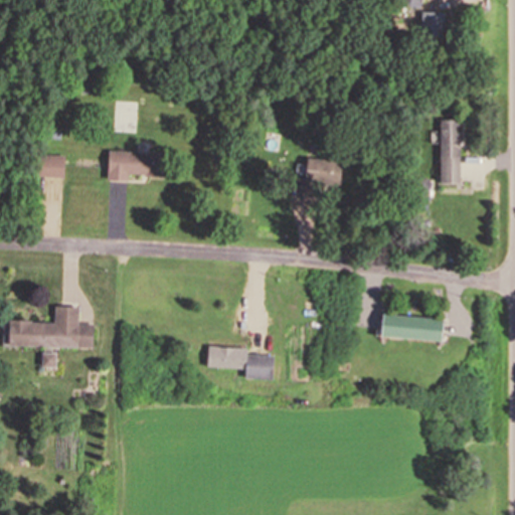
[(445,38),(445,12),(421,12),(421,38),(445,38)]
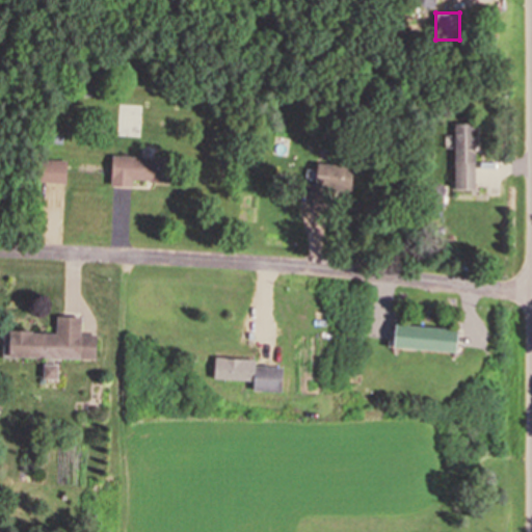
[(474,123),(454,123),(453,189),(474,189),(474,123)]
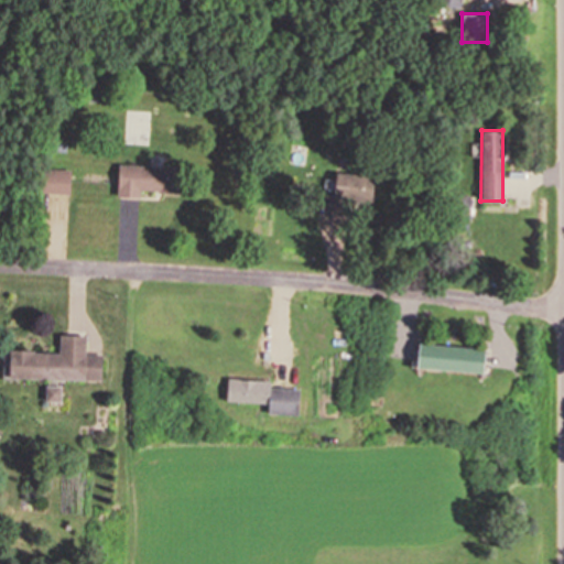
[(139,197),(140,192),(181,193),(181,167),(117,165),(116,197),(139,197)]
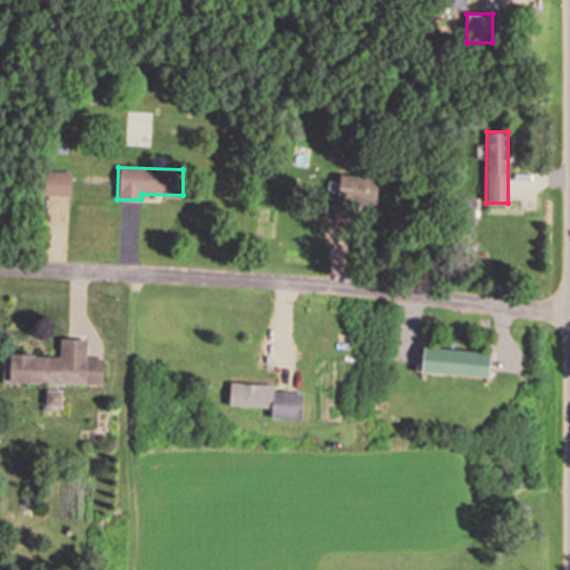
[(70,170),(39,170),(39,196),(70,196),(70,170)]
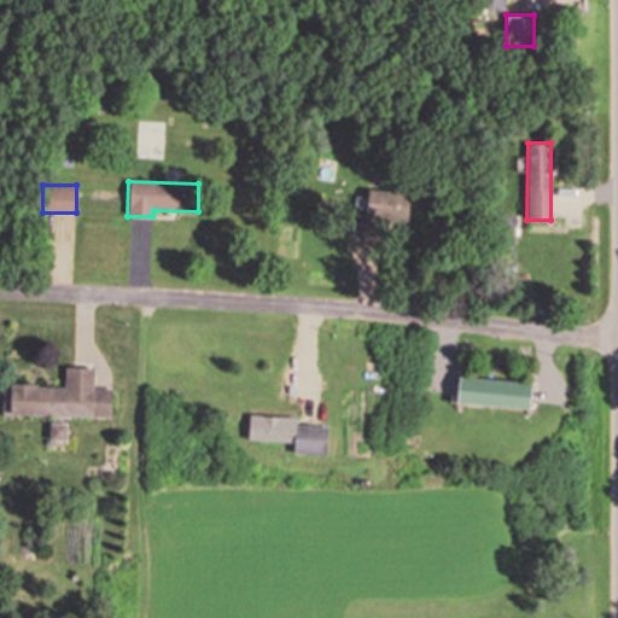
[(359,237),(406,238),(406,191),(359,191),(359,237)]
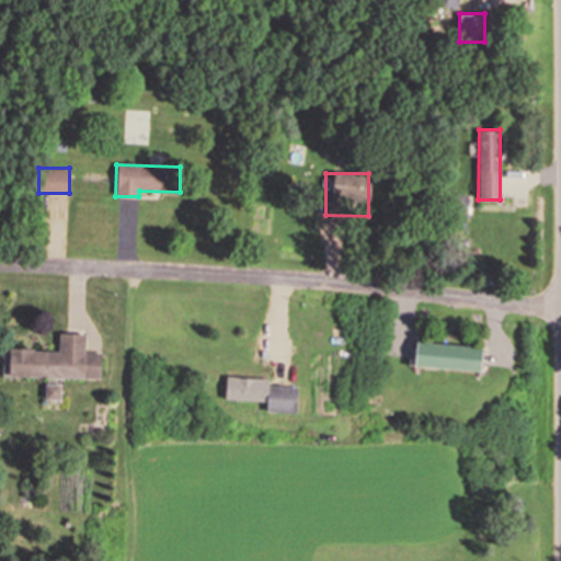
[(6,375),(100,378),(101,352),(83,352),(84,334),(58,333),(58,351),(7,348),(6,375)]
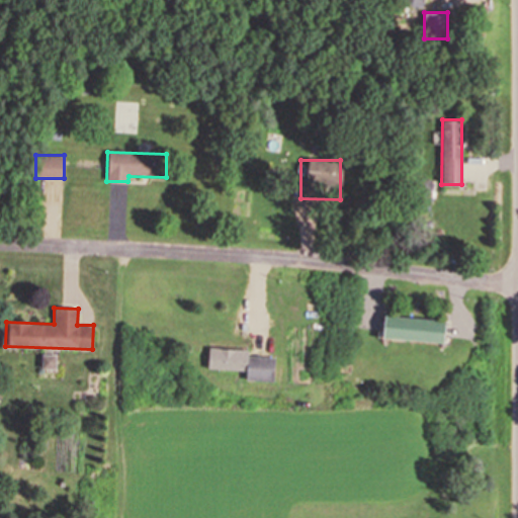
[(444,321),(382,315),(380,338),(442,344),(444,321)]
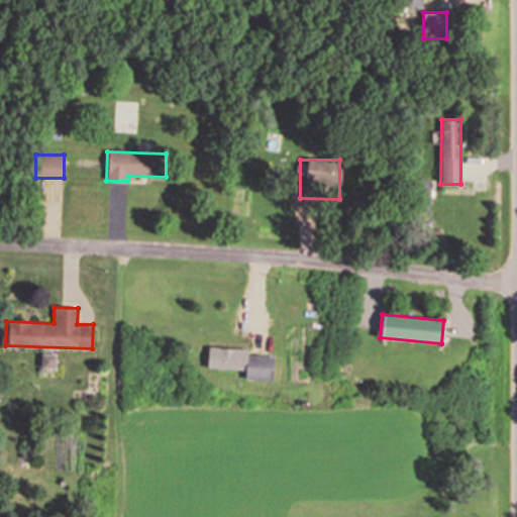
[(244,370),(243,379),(272,380),(273,355),(246,354),(246,348),(207,346),(206,368),(244,370)]
